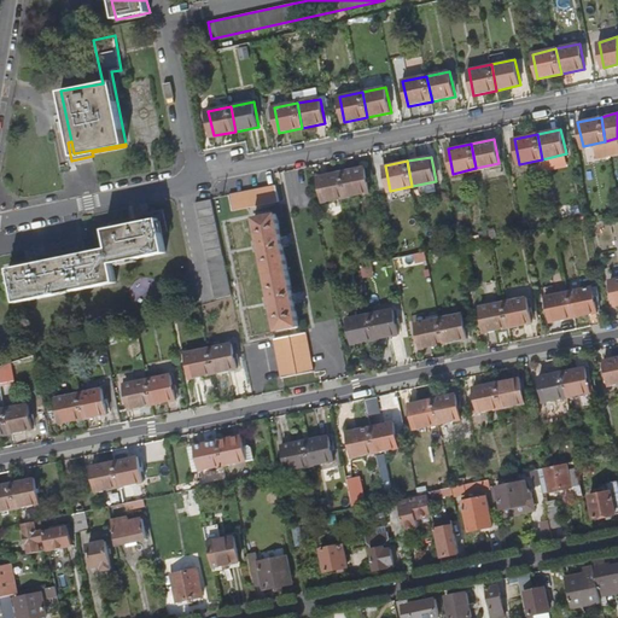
[(342,172),(347,196),(371,191),(366,165),(342,172)]
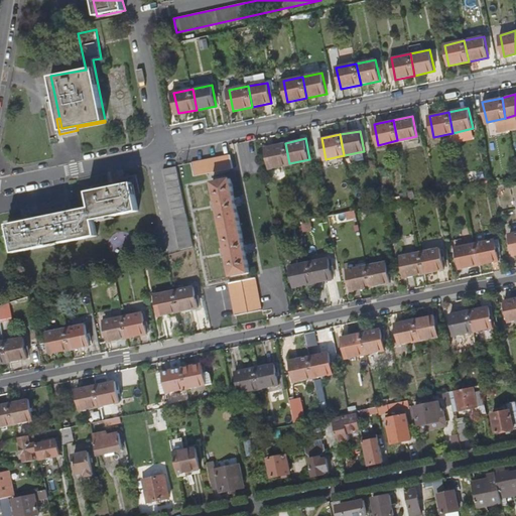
[(271,167),(289,163),(285,143),(267,146),(271,167)]
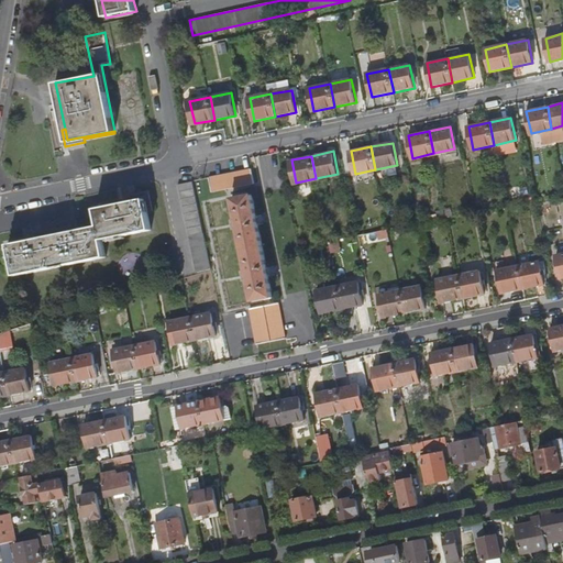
[(252,168),(209,177),(212,192),(254,184),(252,168)]
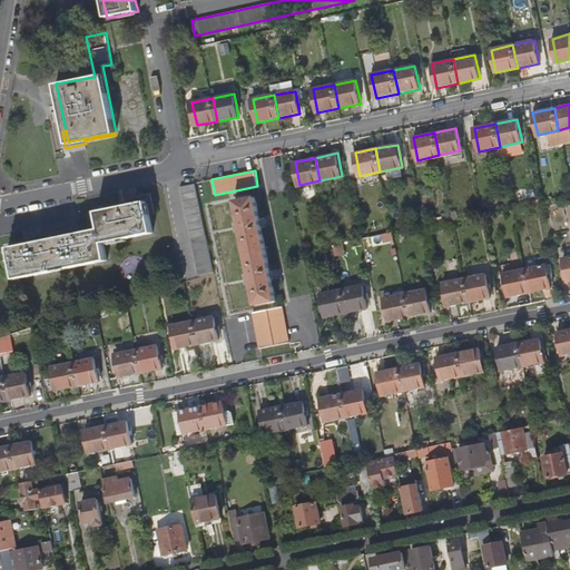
[(198,183),(183,186),(199,275),(215,272),(198,183)]
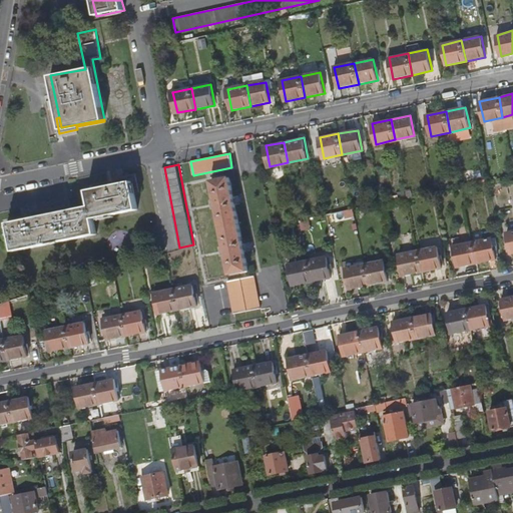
[(41,217),(31,219),(8,224),(14,251),(97,234),(93,219),(137,210),(134,193),(139,192),(136,174),(122,177),(123,182),(114,184),(87,190),(91,206),(66,211),(56,213),(55,207),(40,210),(41,217)]
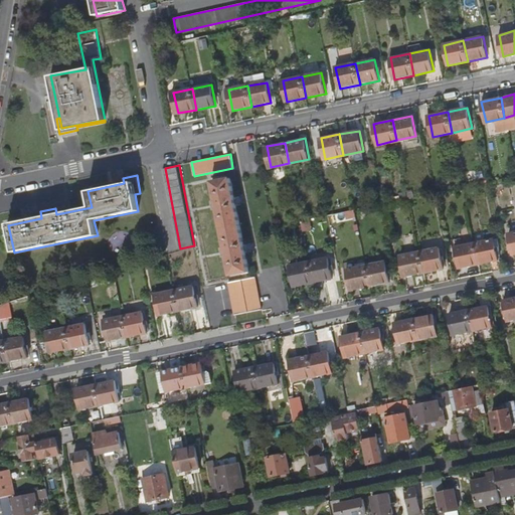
[(230,178),(211,181),(216,200),(213,200),(215,209),(217,209),(225,247),(223,247),(224,256),(227,255),(231,276),(249,273),(230,178)]
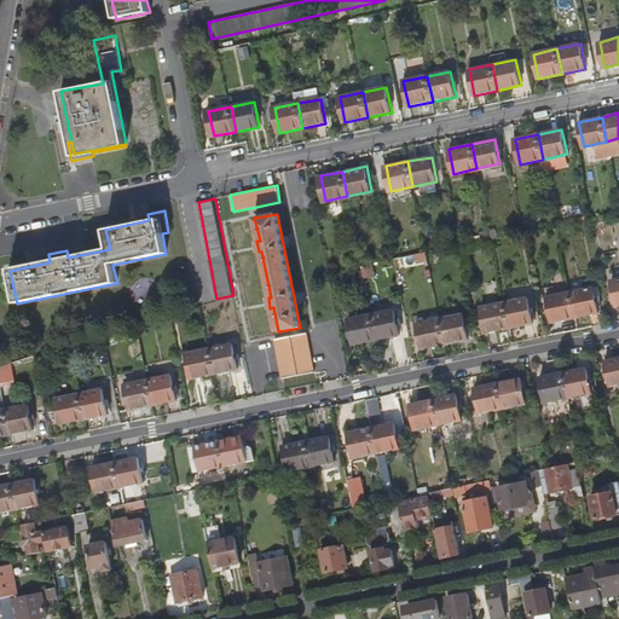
[(68,258),(80,255),(79,248),(67,250),(68,258)]
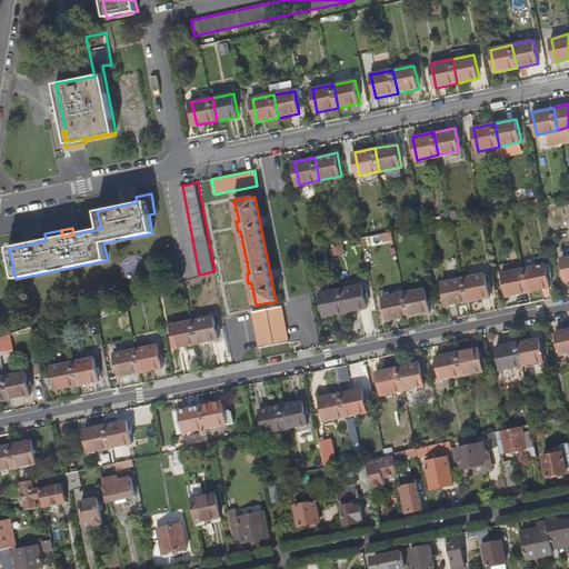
[(393,231),(372,236),(375,243),(395,239),(393,231)]
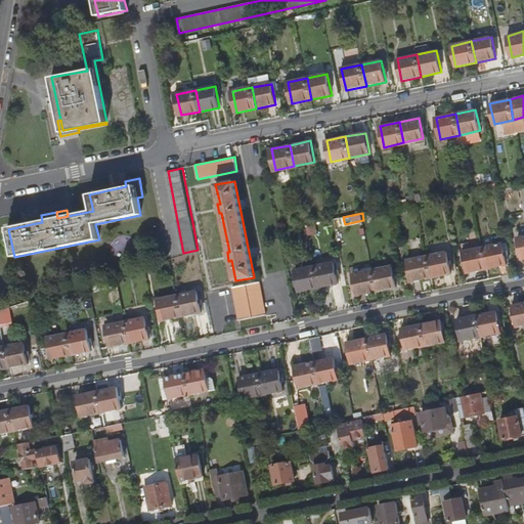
[(31,217),(32,224),(42,222),(41,215),(31,217)]
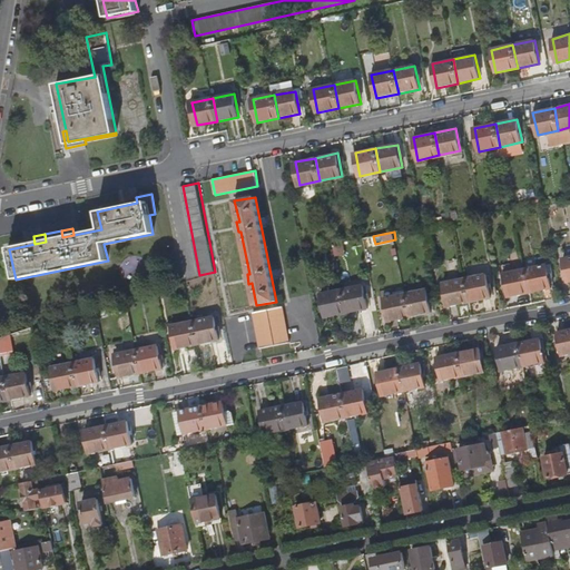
[(526,269),(530,293),(552,288),(547,265),(526,269)]
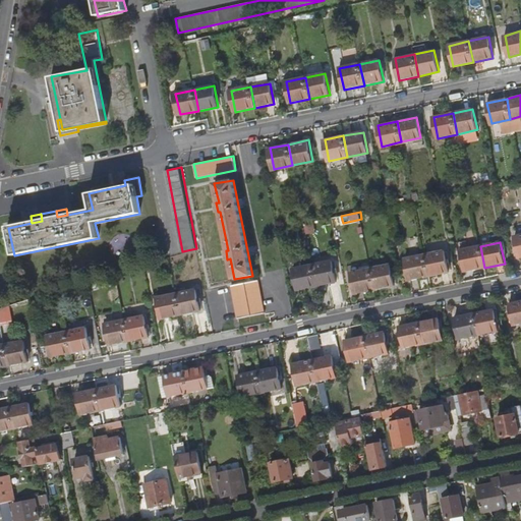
[(466,272),(484,268),(480,246),(461,250),(466,272)]
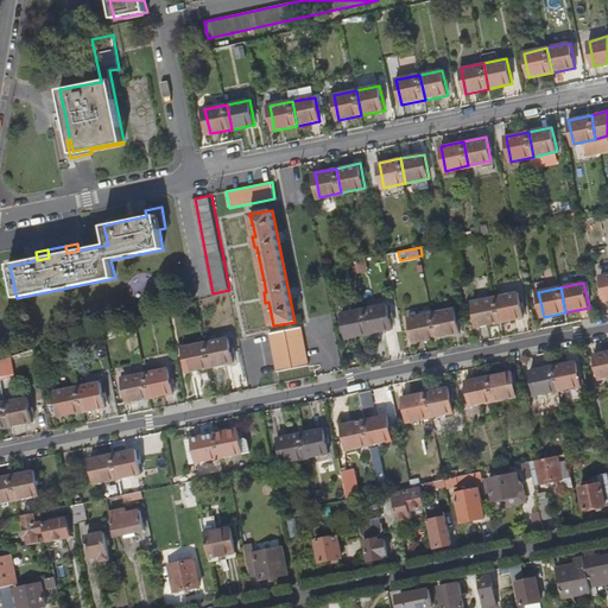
[(518,292),(495,297),(501,322),(524,317),(518,292)]
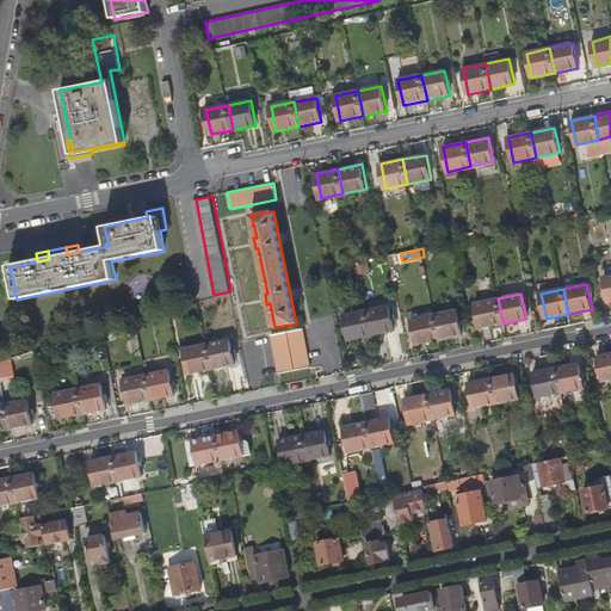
[(481,328),(504,323),(498,298),(476,303),(481,328)]
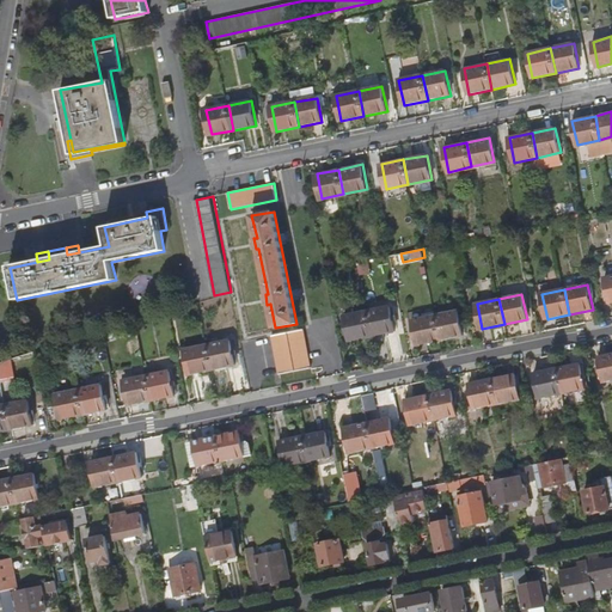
[(390,306),(368,310),(373,336),(396,331),(390,306)]
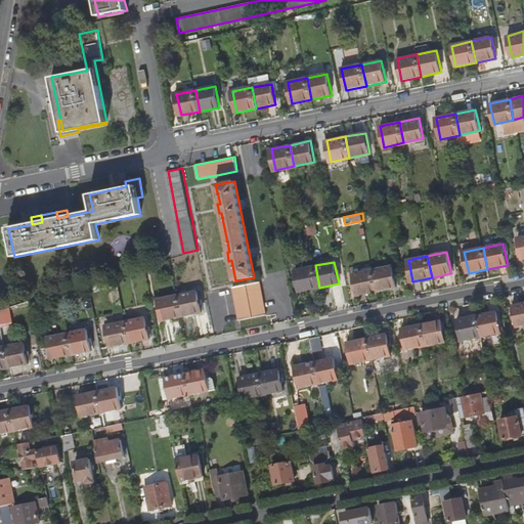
[(300,292),(319,288),(315,265),(295,269),(300,292)]
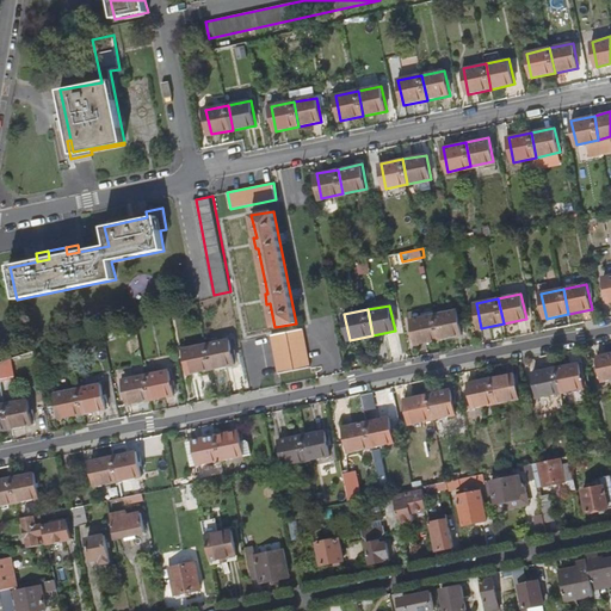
[(434,315),(439,340),(463,335),(457,310),(434,315)]
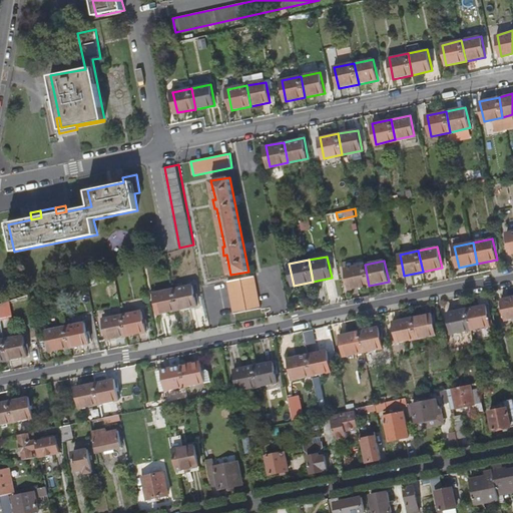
[(350,290),(369,286),(365,265),(346,268),(350,290)]
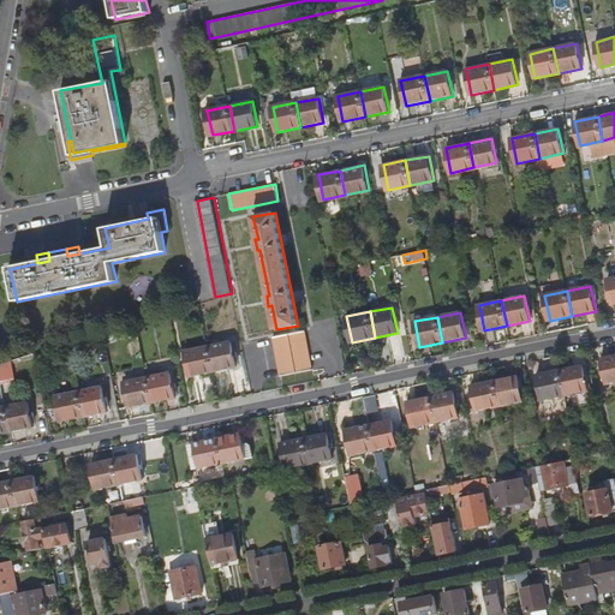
[(304,330),(273,338),(280,375),(311,369),(304,330)]
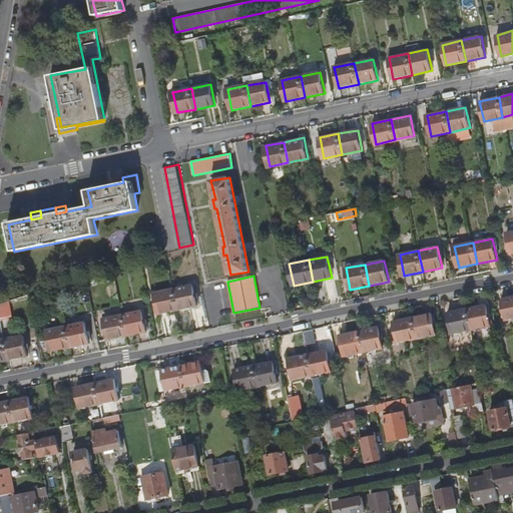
[(173,289),(178,310),(197,306),(192,285),(173,289)]
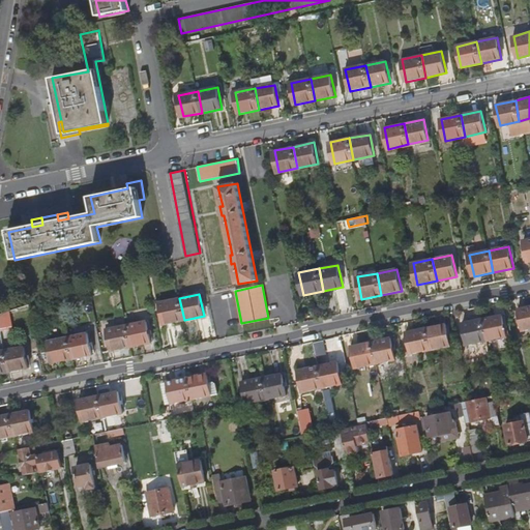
[(165,324),(184,320),(179,298),(159,302),(165,324)]
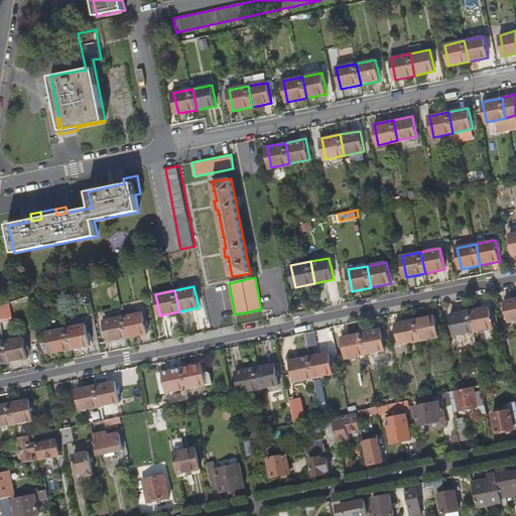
[(510,321),(515,319),(515,298),(506,300),(510,321)]
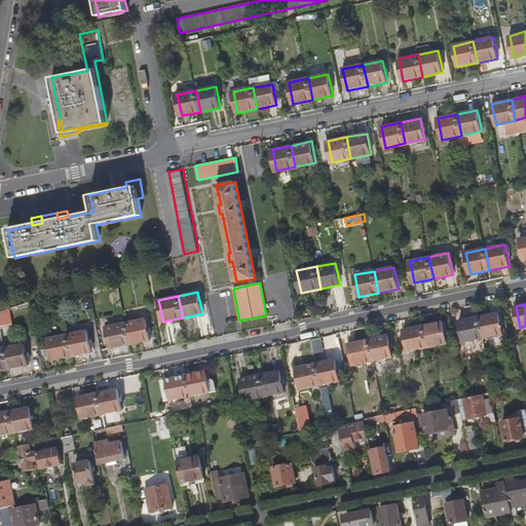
[(14,326),(13,311),(0,312),(1,327),(14,326)]
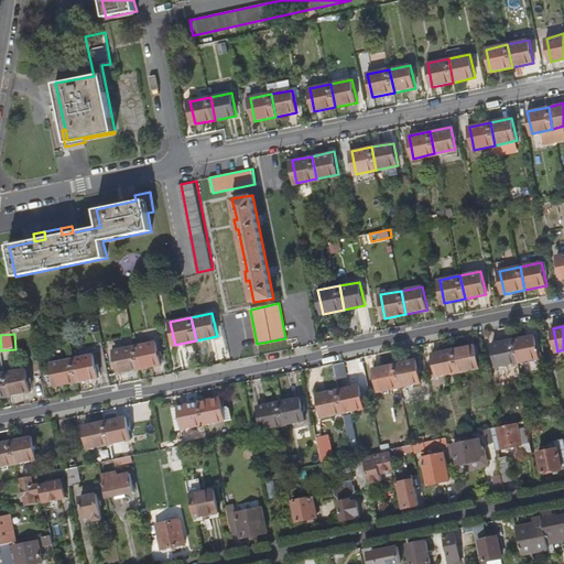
[(534,334),(513,338),(518,362),(540,358),(534,334)]
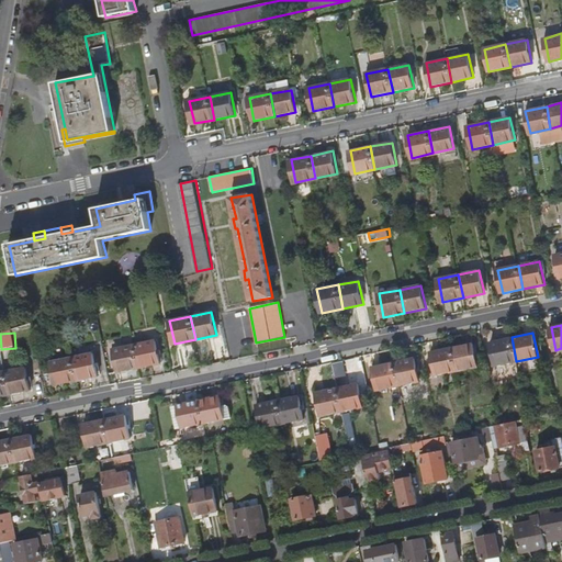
[(495,366),(516,361),(512,337),(491,341),(495,366)]
